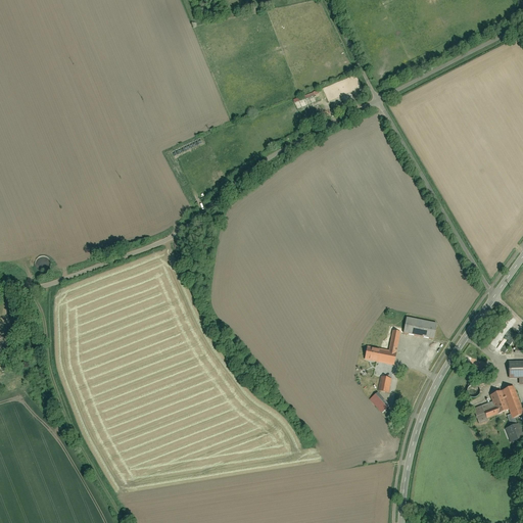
[(319,91),(298,99),(299,102),(320,94),(319,91)]
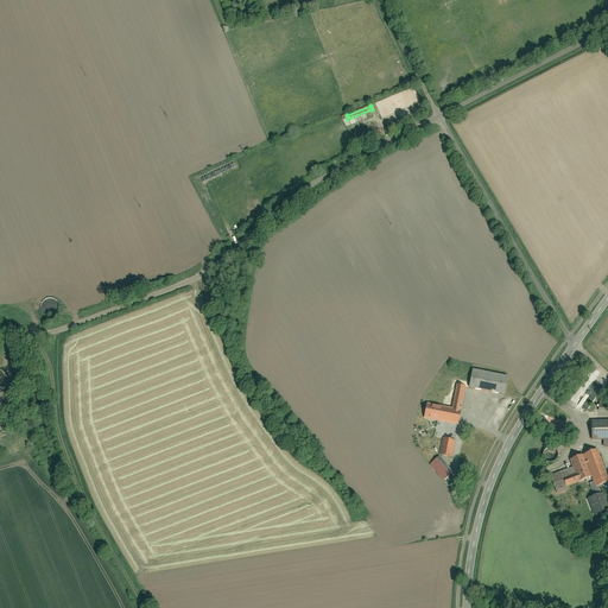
[(401,120),(391,125),(396,132),(405,127),(401,120)]
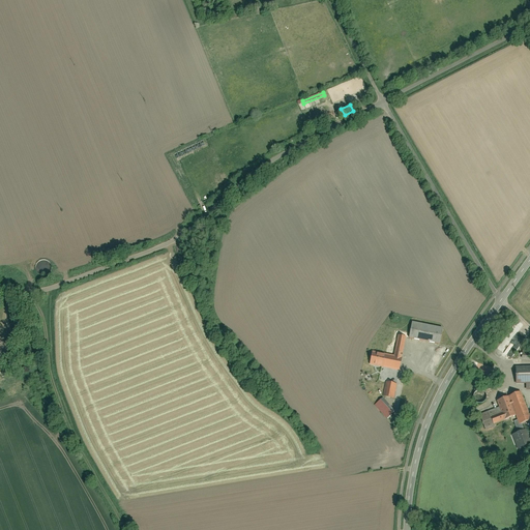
[(409,337),(440,344),(443,328),(412,322),(409,337)]
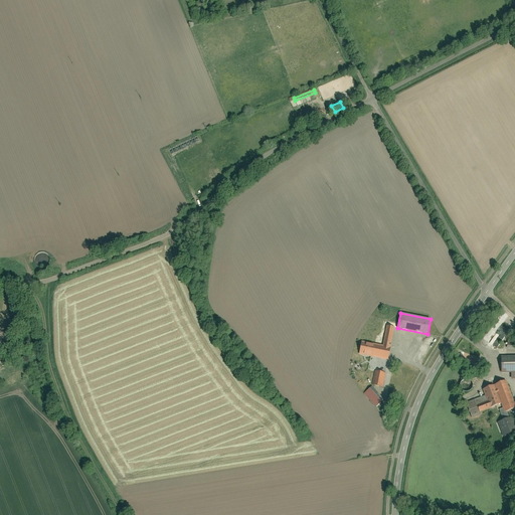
[(0,324),(0,323),(0,355),(13,349),(0,324)]
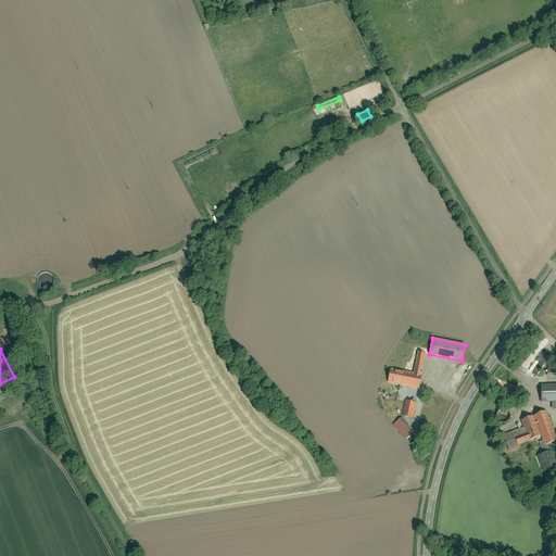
[(413,374),(391,369),(388,382),(419,389),(426,353),(417,352),(413,374)]
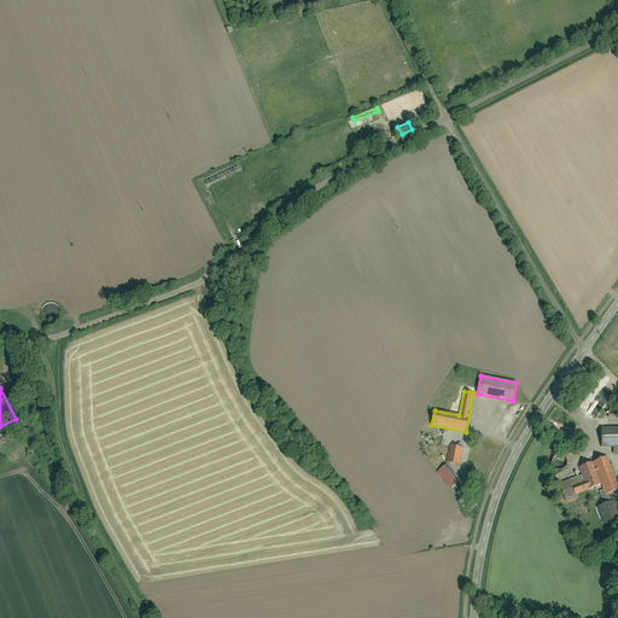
[(617,426),(601,427),(601,448),(614,448),(614,455),(617,454),(617,426)]
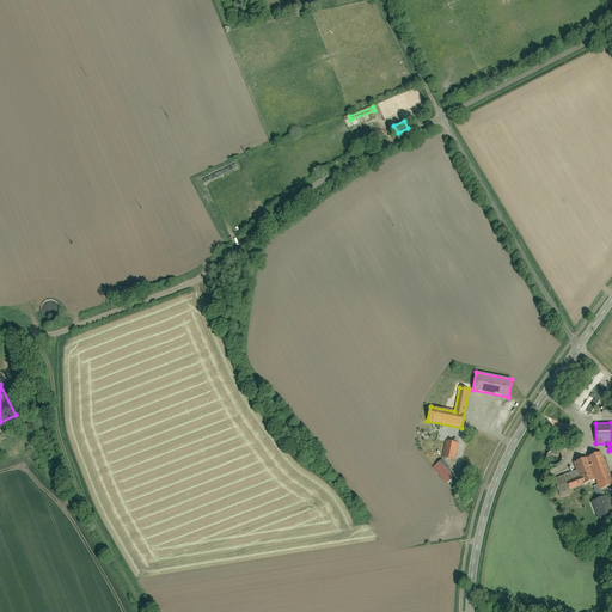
[(446,441),(442,458),(454,460),(458,444),(446,441)]
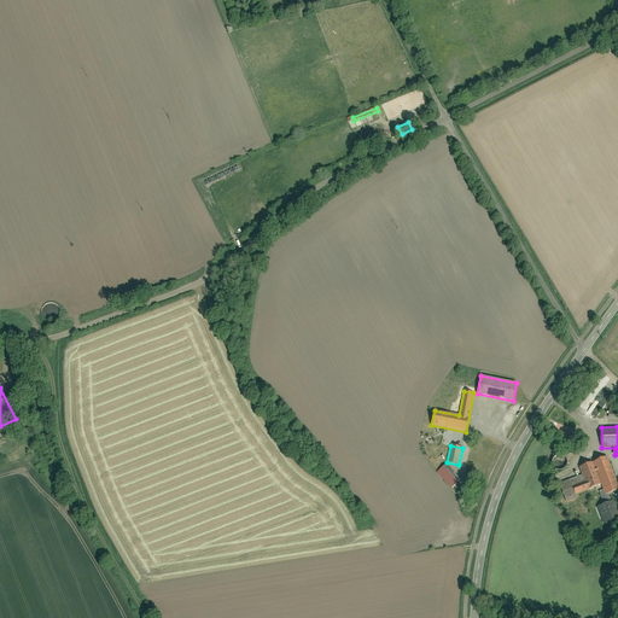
[(617,489),(617,484),(608,458),(579,467),(582,474),(558,483),(564,503),(578,497),(577,494),(602,484),(605,490),(599,491),(604,505),(598,507),(604,523),(617,518),(617,512),(613,499),(611,500),(608,494),(617,489)]
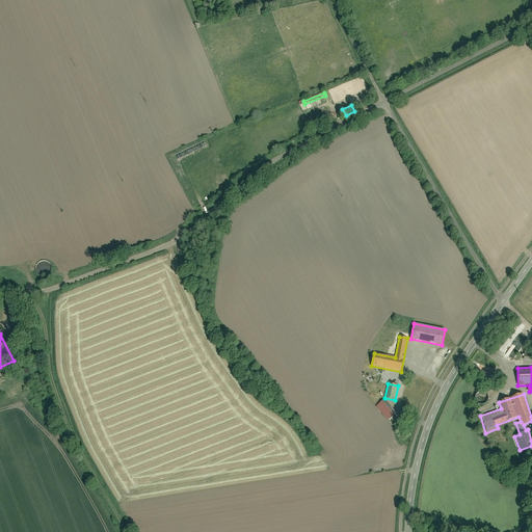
[(396,413),(384,399),(376,406),(388,420),(396,413)]
